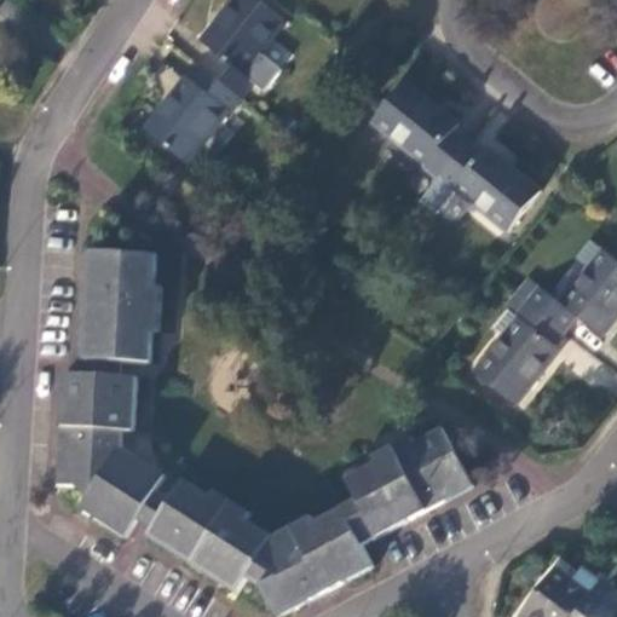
[(212,51),(200,65),(237,96),(249,81),(259,88),(276,67),(255,51),(282,21),(257,0),(230,0),(199,41),(212,51)]
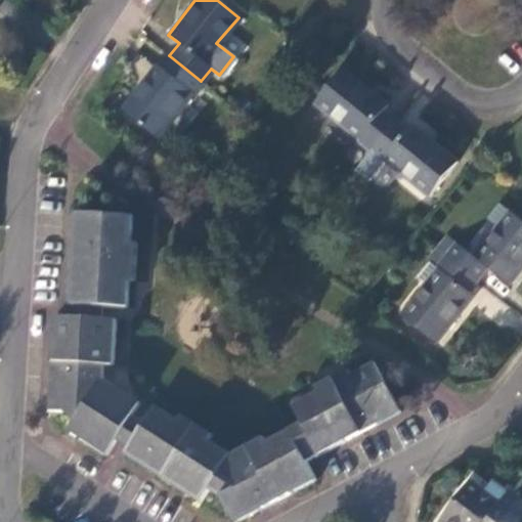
[(201,81),(169,55),(160,68),(155,63),(120,110),(155,136),(190,90),(191,92),(201,81)]
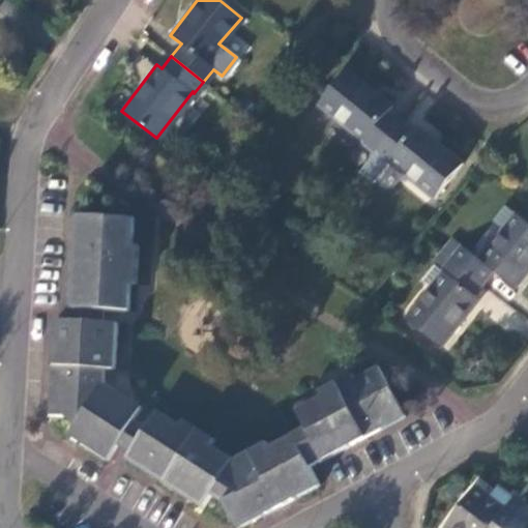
[(373,152),(399,120),(386,111),(389,106),(343,68),(316,101),(362,141),(360,142),(373,152)]
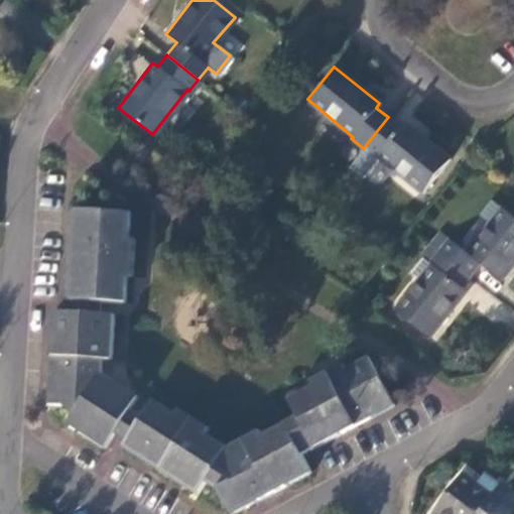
[(398,126),(388,117),(363,148),(374,157),(376,155),(420,190),(446,159),(402,122),(398,126)]
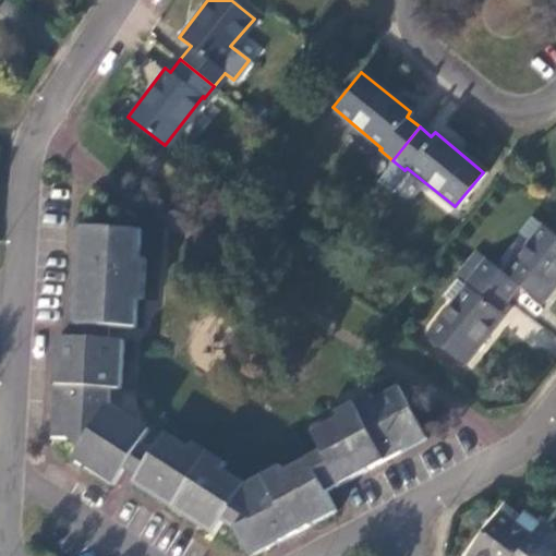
[(482,256),(472,268),(505,295),(516,282),(538,300),(555,278),(555,234),(542,224),(502,272),(482,256)]
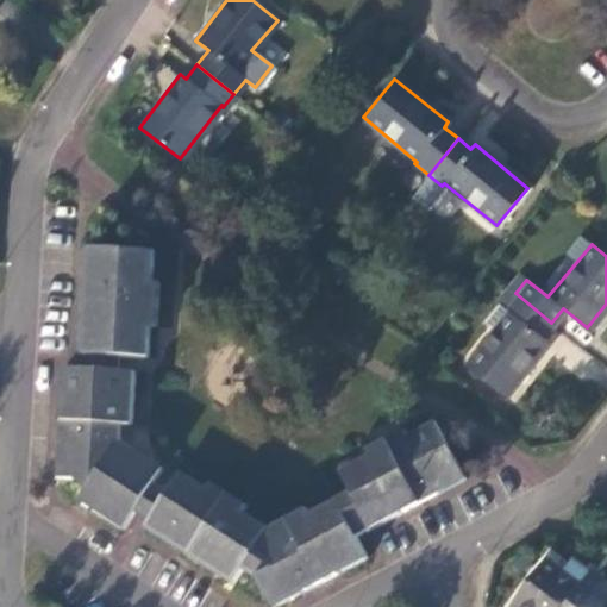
[(86,351),(116,352),(144,354),(145,324),(152,324),(156,281),(148,281),(149,249),(88,246),(82,351),(86,351)]
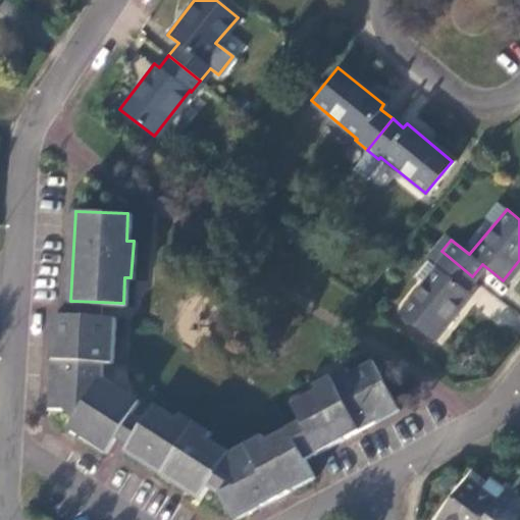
[(472,276),(442,251),(431,263),(433,265),(397,312),(430,340),(468,293),(463,288),(472,276)]
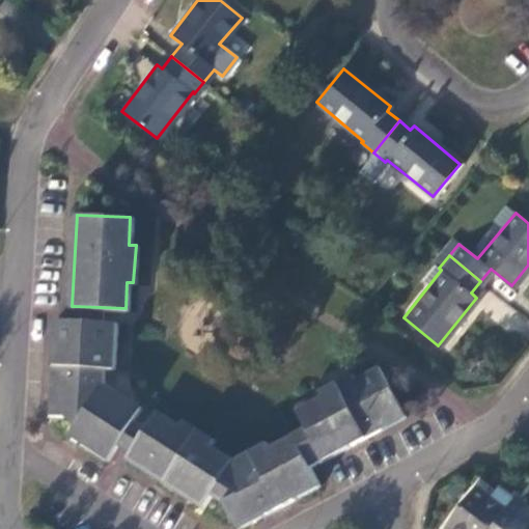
[(100,321),(101,307),(75,306),(75,319),(53,318),(47,414),(62,415),(73,423),(66,434),(106,460),(116,443),(128,450),(143,425),(133,419),(140,407),(100,383),(101,368),(112,367),(113,322),(100,321)]
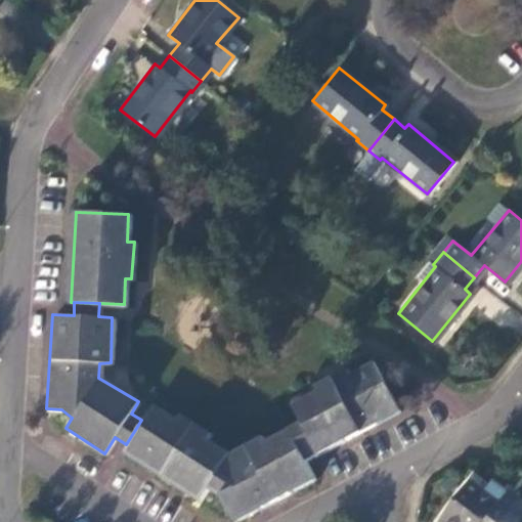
[(288,429),(304,459),(398,408),(373,361),(348,373),(346,367),(312,385),(316,391),(292,404),(301,422),(288,429)]
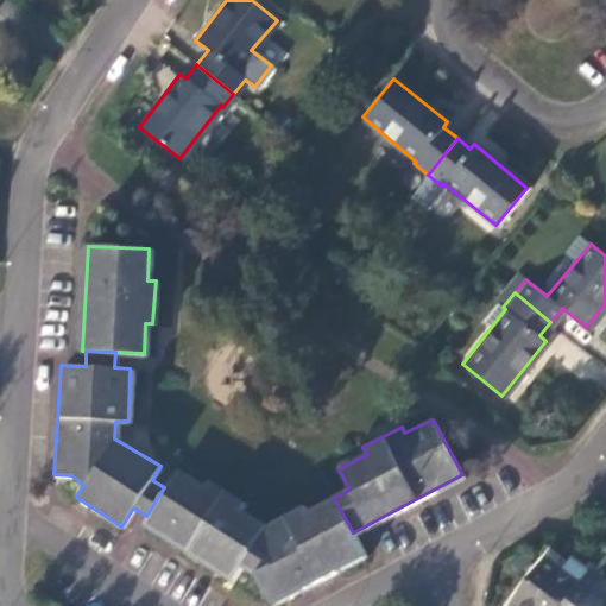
[(164,487),(146,516),(141,523),(232,578),(240,566),(256,575),(272,603),(365,553),(353,532),(334,498),(308,511),(304,505),(263,525),(239,511),(242,504),(207,481),(203,486),(175,469),(164,487)]
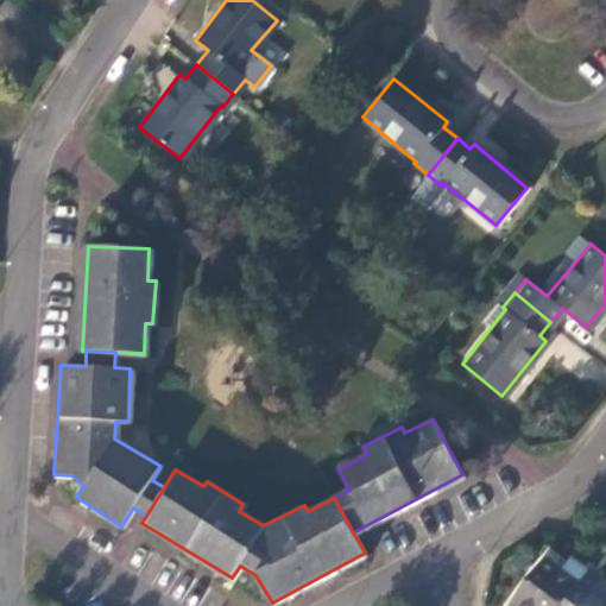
[(575,605),(587,593),(575,584),(578,581),(542,555),(509,599),(517,605),(575,605)]
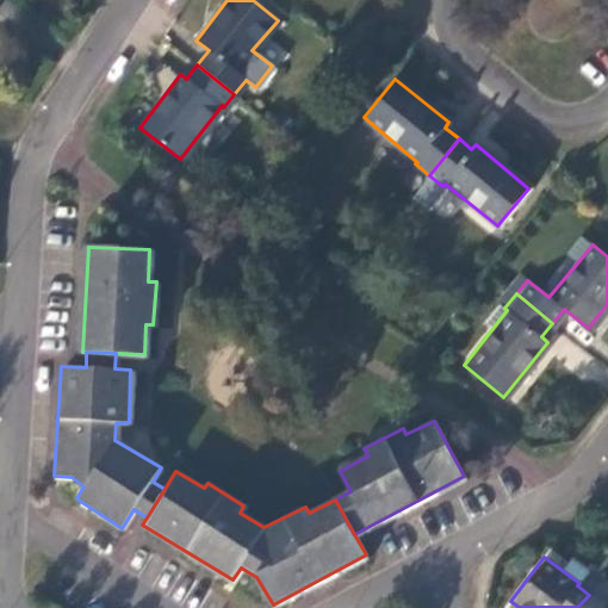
[(607,607),(607,597),(602,605),(589,595),(577,607),(607,607)]
